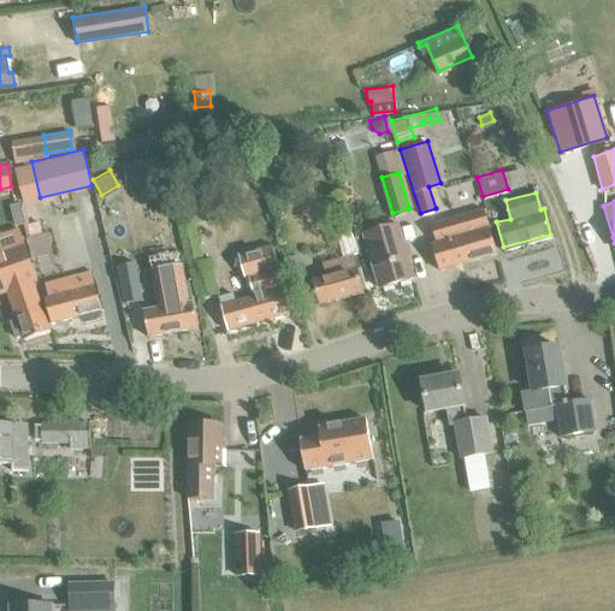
[(431,242),(438,267),(496,251),(484,208),(431,223),(436,241),(431,242)]
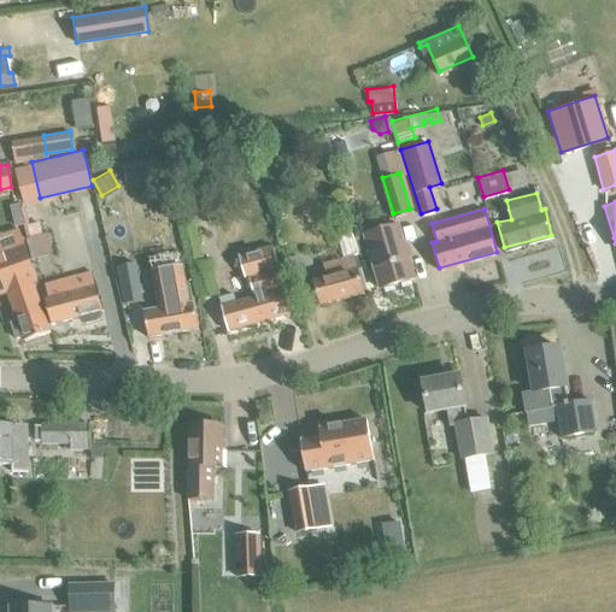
[(39,221),(27,224),(29,235),(41,233),(39,221)]
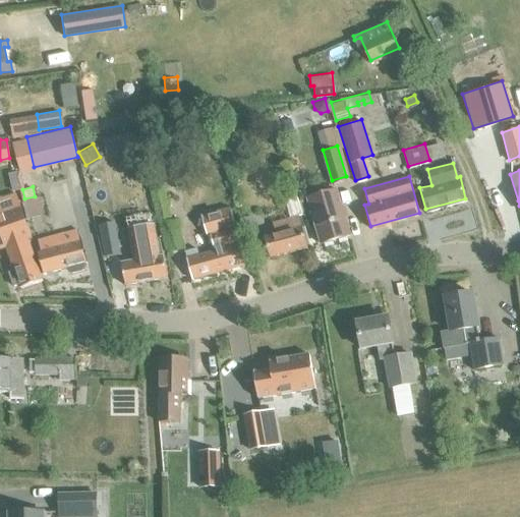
[(307,195),(321,241),(350,232),(337,186),(307,195)]
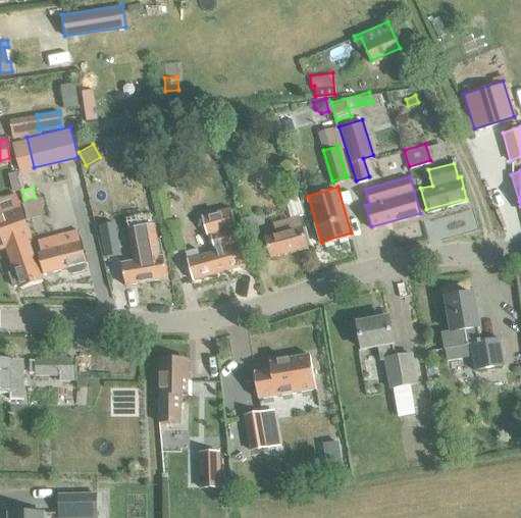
[(275,231),(264,235),(269,256),(308,245),(299,214),(302,213),(297,196),(288,198),(285,203),(289,216),(272,221),(275,231)]
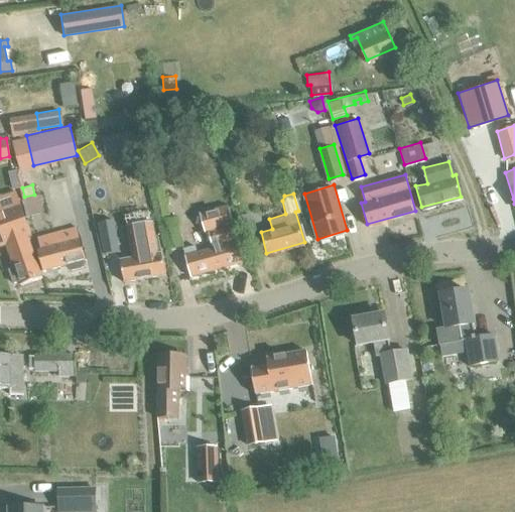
[(0,244),(5,242),(13,265),(8,267),(12,281),(18,279),(19,282),(40,275),(26,235),(29,235),(18,204),(0,210),(0,244)]
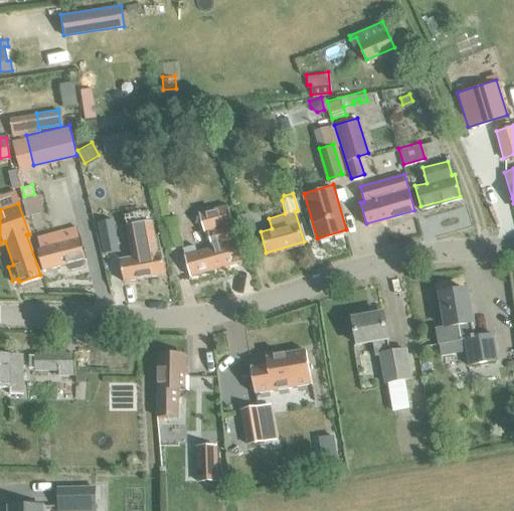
[(188,245),(182,246),(190,275),(242,260),(227,207),(226,203),(198,211),(199,215),(204,231),(208,230),(212,245),(195,250),(194,243),(188,245)]
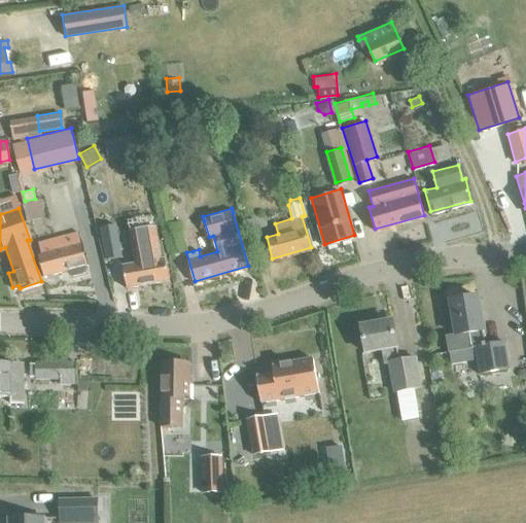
[(101,225),(106,256),(121,254),(115,222),(101,225)]
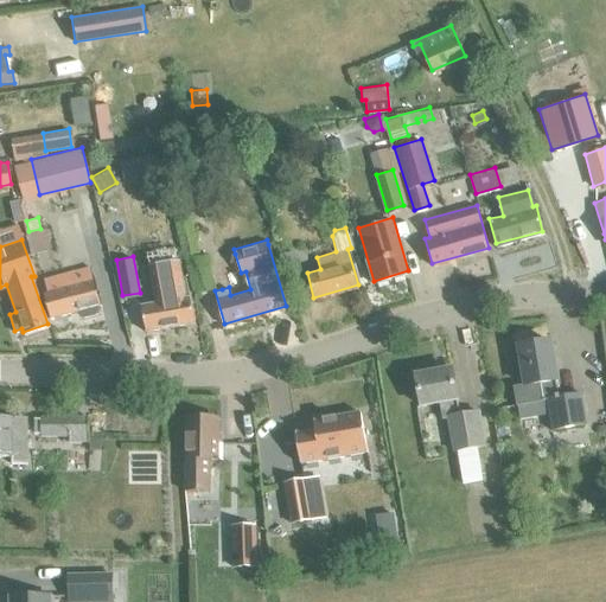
[(155,300),(141,302),(146,328),(192,320),(185,276),(180,277),(177,260),(150,264),(152,282),(155,300)]
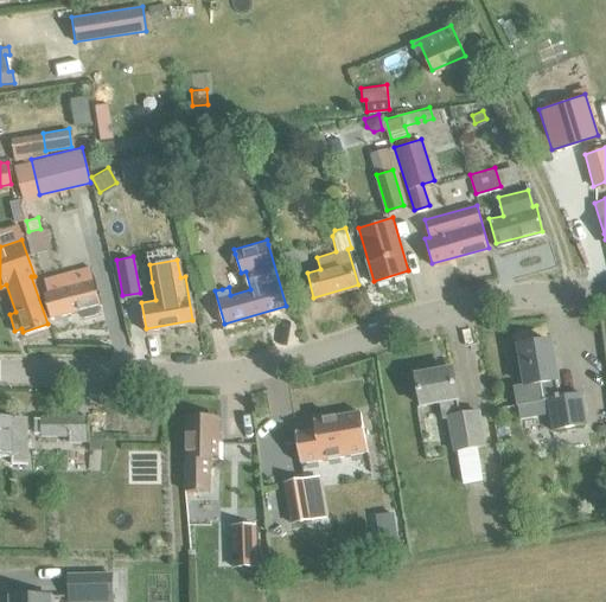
[(99,303),(101,303),(90,267),(44,279),(48,292),(44,293),(51,316),(78,309),(80,313),(83,315),(97,311),(100,306),(99,303)]
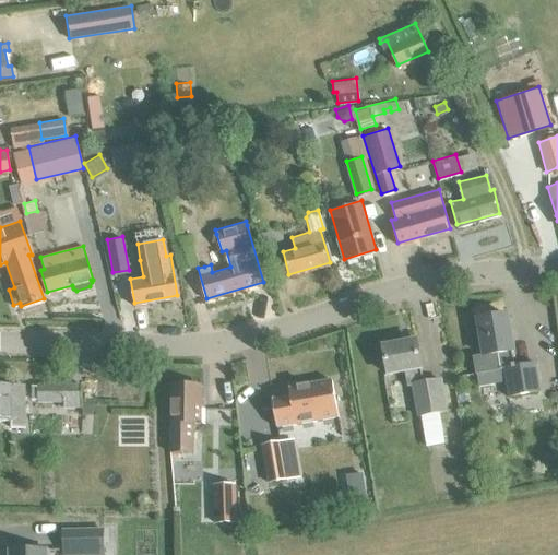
[(484,351),(473,353),(476,369),(499,365),(505,365),(510,393),(539,388),(535,359),(514,363),(511,347),(512,346),(506,310),(478,316),(484,351)]
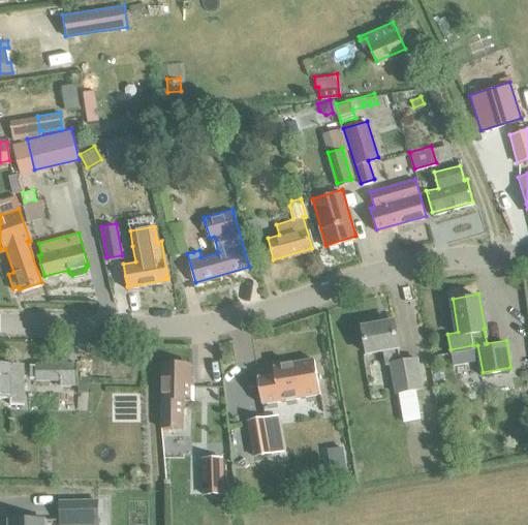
[(364,325),(368,350),(382,348),(384,363),(391,362),(395,391),(422,387),(416,357),(400,359),(394,319),(364,325)]
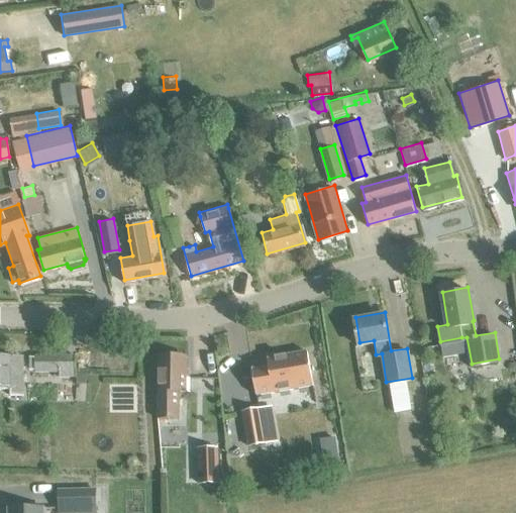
[(267,365),(250,368),(254,394),(312,384),(306,349),(266,356),(267,365)]
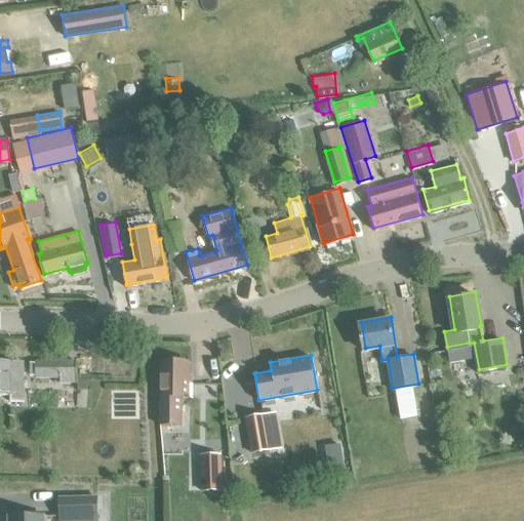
[(10,399),(24,399),(24,358),(0,357),(0,393),(10,393),(10,399)]
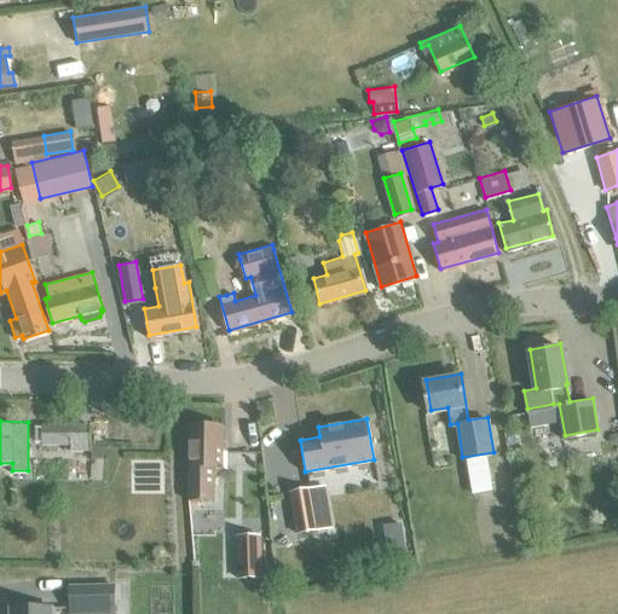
[(41,444),(70,444),(70,449),(90,450),(90,457),(102,457),(102,445),(90,445),(90,422),(41,422),(41,444)]
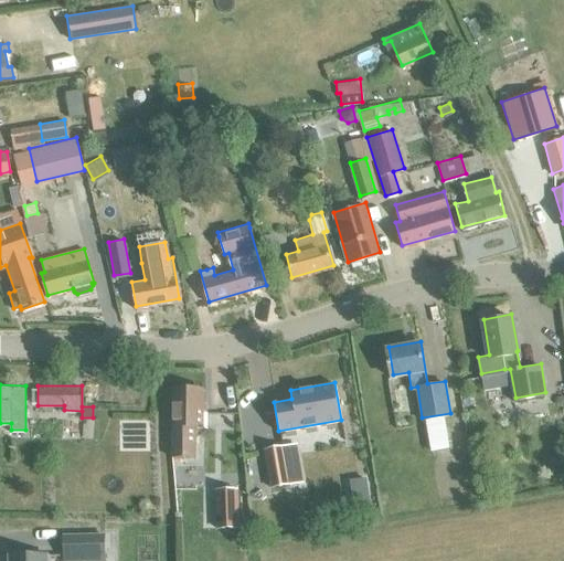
[(172,455),(195,455),(195,425),(203,425),(203,387),(172,387),(172,455)]
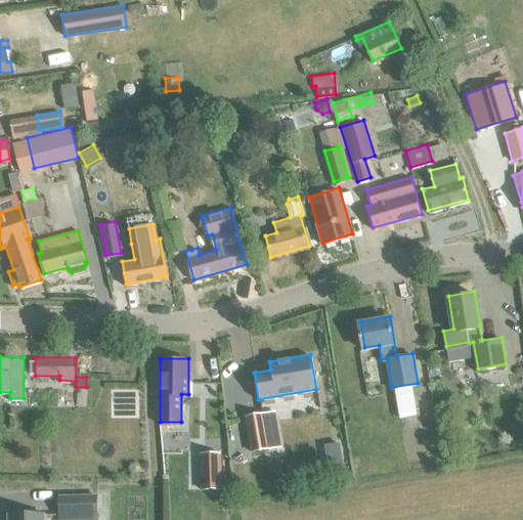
[(262,413),(244,416),(250,449),(267,446),(262,413)]
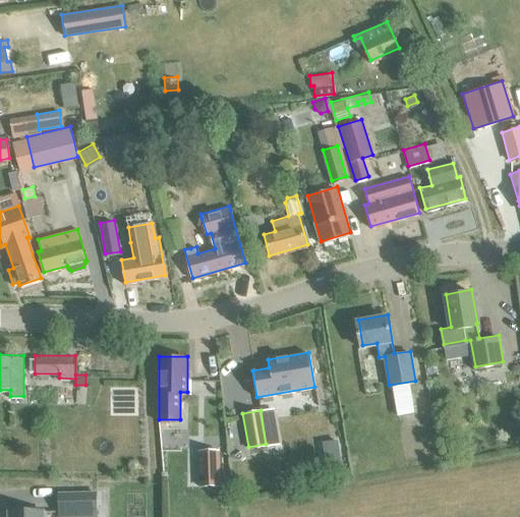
[(198,451),(199,484),(220,483),(219,450),(198,451)]
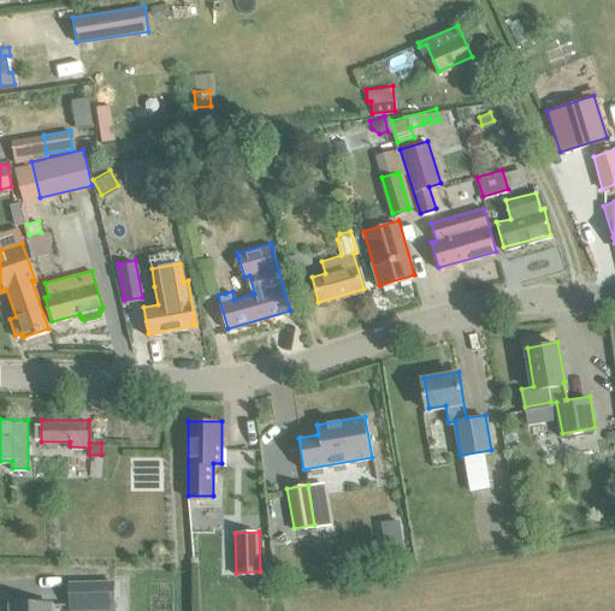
[(402,546),(385,550),(386,559),(404,557),(402,546)]
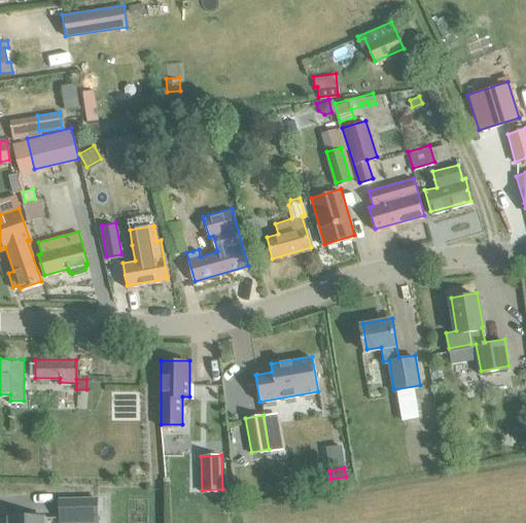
[(96,497),(57,497),(58,518),(96,517),(96,497)]
